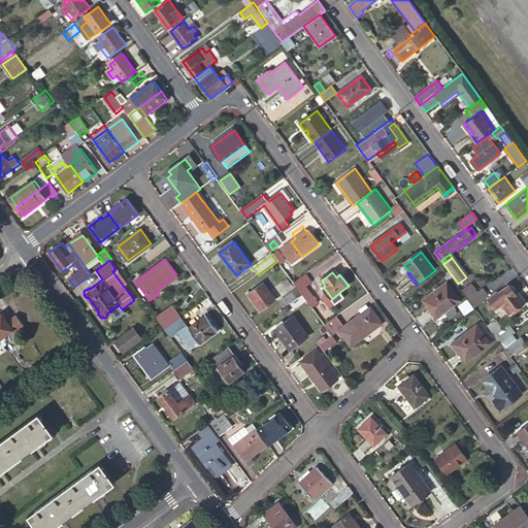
[(314,283),(307,274),(295,284),(298,289),(302,294),(312,307),(318,303),(307,288),(314,283)]
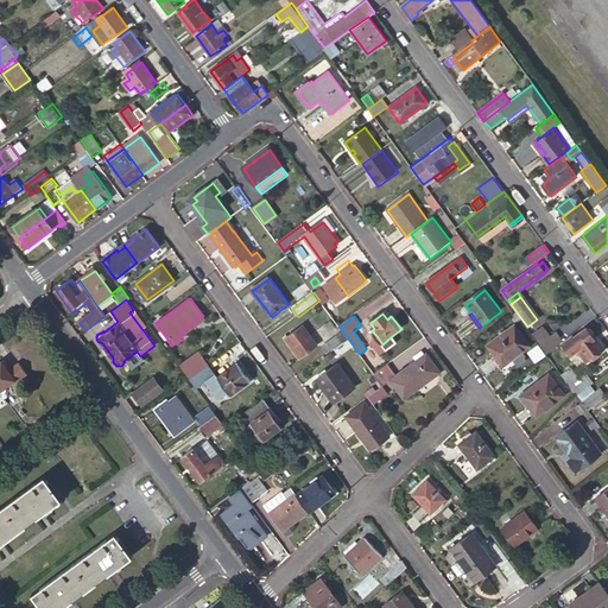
[(301,358),(318,344),(305,325),(286,339),(301,358)]
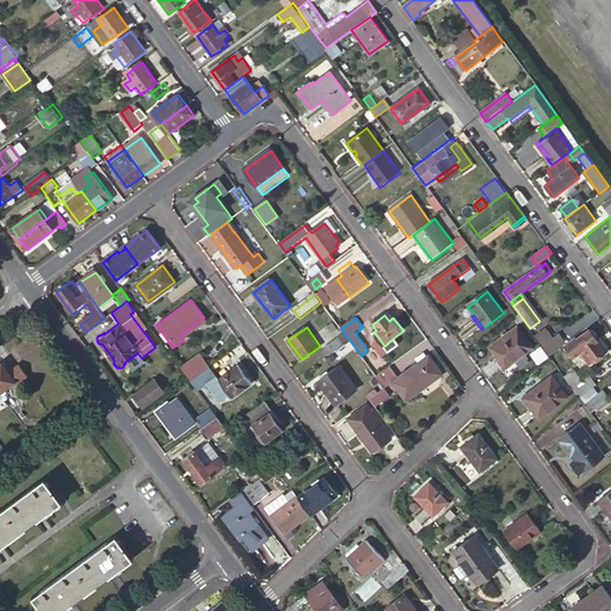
[(585,365),(603,352),(594,340),(596,339),(594,338),(596,334),(592,329),(590,329),(588,328),(575,339),(573,337),(566,343),(561,346),(571,357),(576,353),(585,365)]
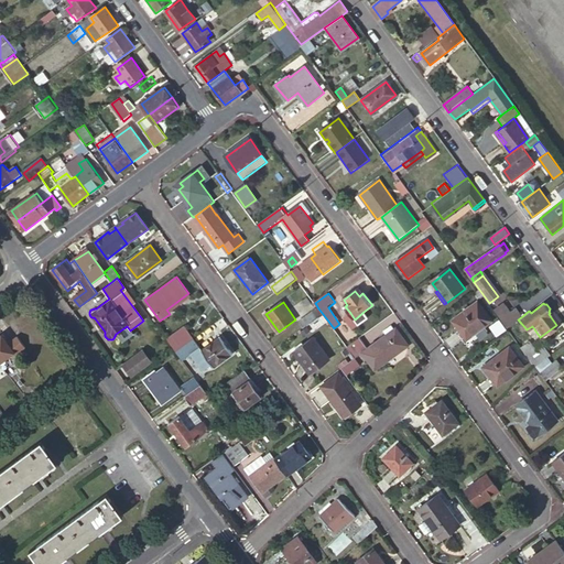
[(467,340),(492,323),(479,304),(473,308),(472,308),(458,317),(459,318),(454,323),(467,340)]
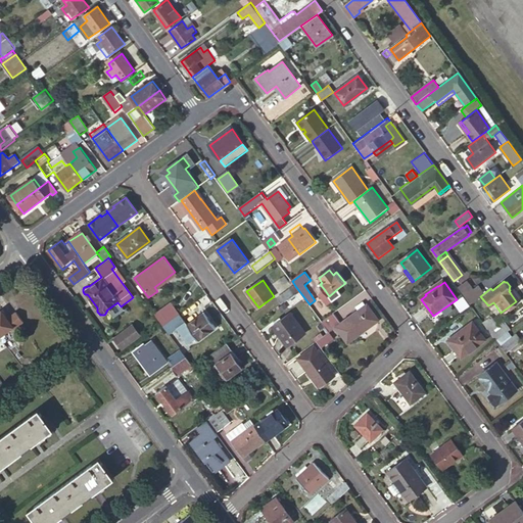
[(459,288),(470,303),(480,296),(484,293),(478,286),(474,289),(468,282),(459,288)]
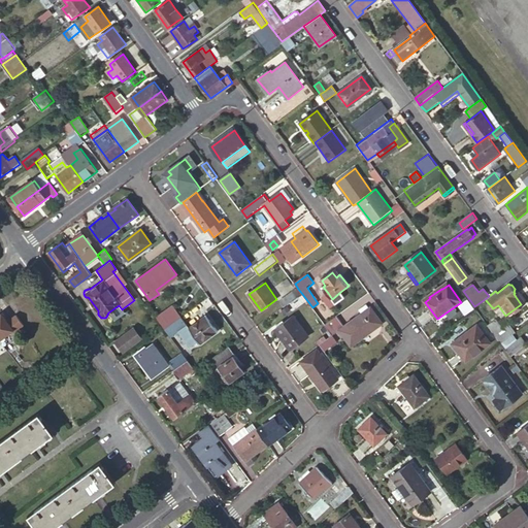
[(286,306),(302,294),(298,289),(281,301),(286,306)]
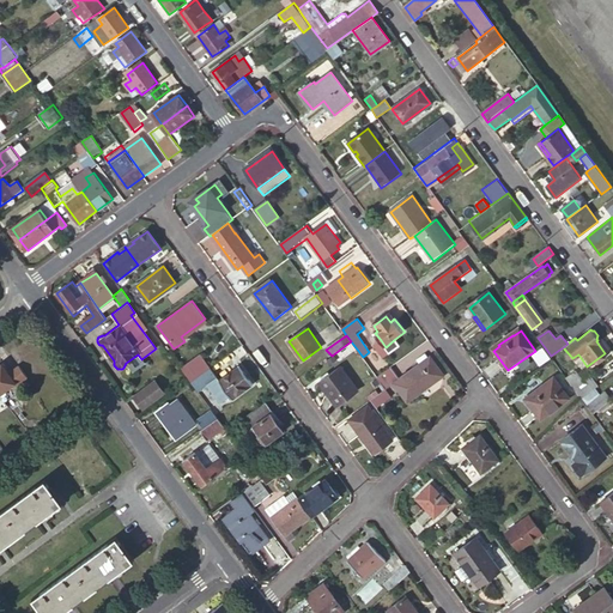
[(400,346),(395,339),(386,347),(390,353),(400,346)]
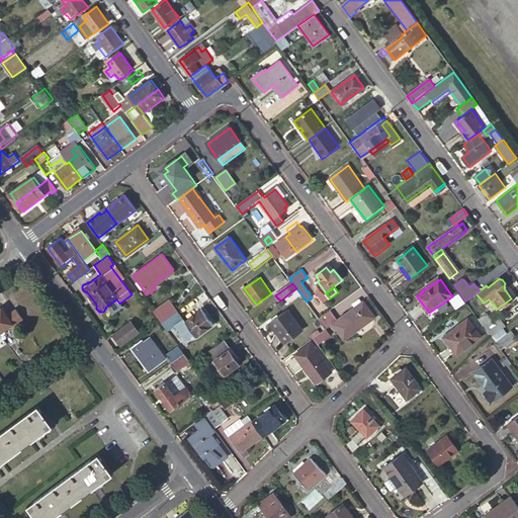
[(326,293),(322,287),(317,290),(325,303),(330,298),(326,293)]
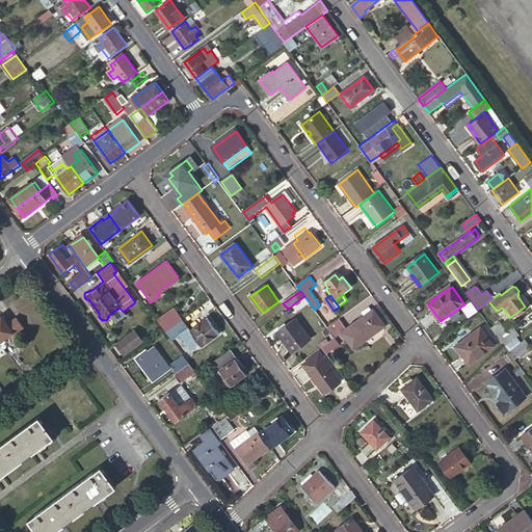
[(165,331),(182,320),(174,310),(158,322),(165,331)]
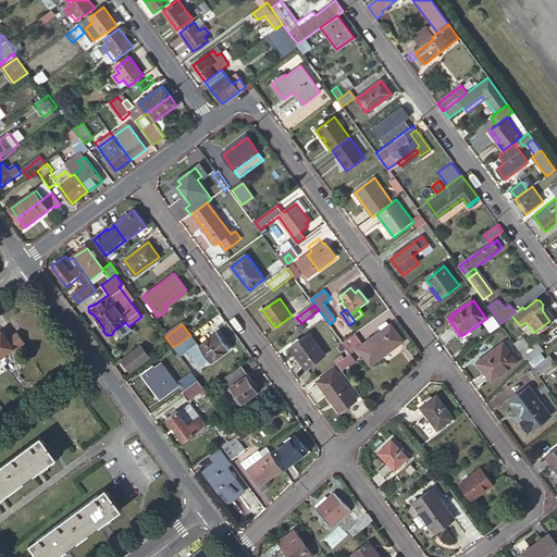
[(363,348),(354,335),(343,344),(350,354),(353,357),(359,353),(371,370),(404,345),(392,327),(363,348)]
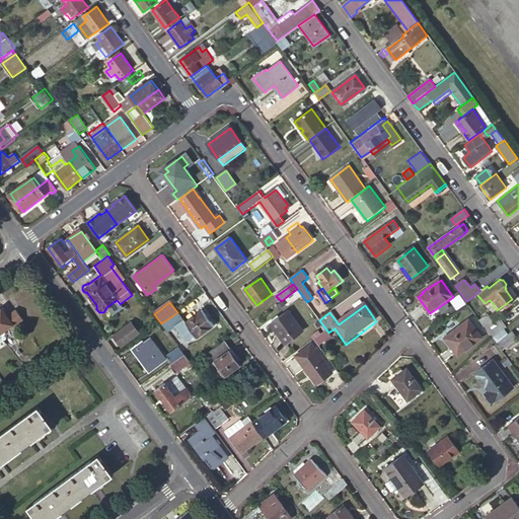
[(0,334),(13,324),(14,327),(24,319),(15,309),(7,315),(1,308),(0,308),(0,334)]
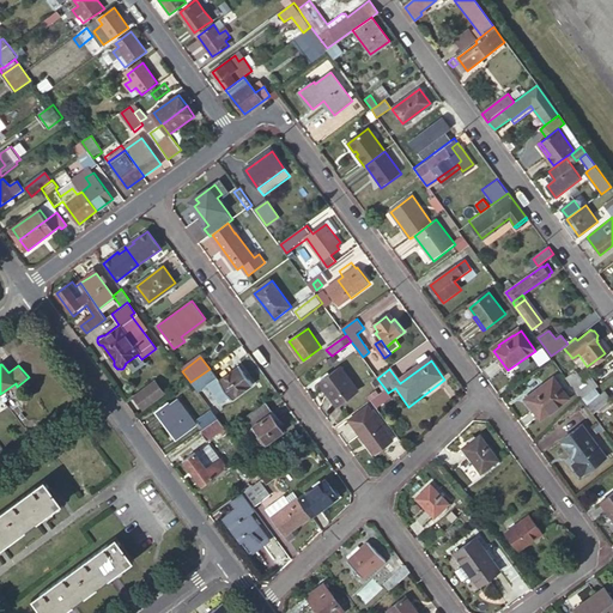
[(218,381),(210,369),(190,382),(198,390),(206,384),(219,402),(229,395),(232,400),(253,386),(238,366),(218,381)]
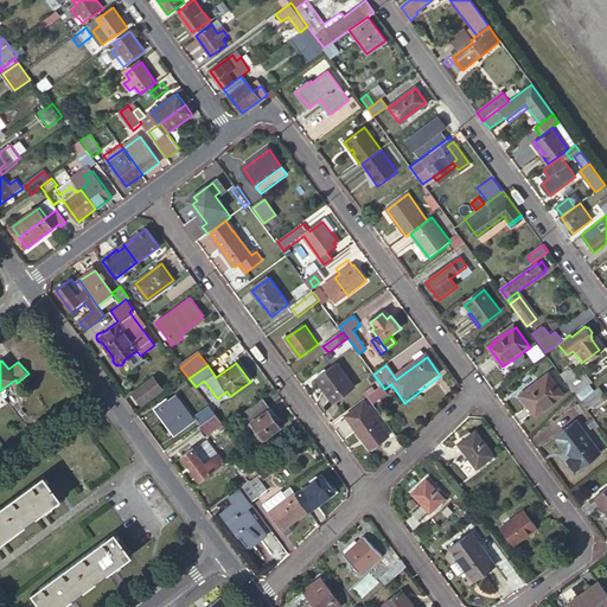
[(334,402),(355,387),(338,364),(317,379),(334,402)]
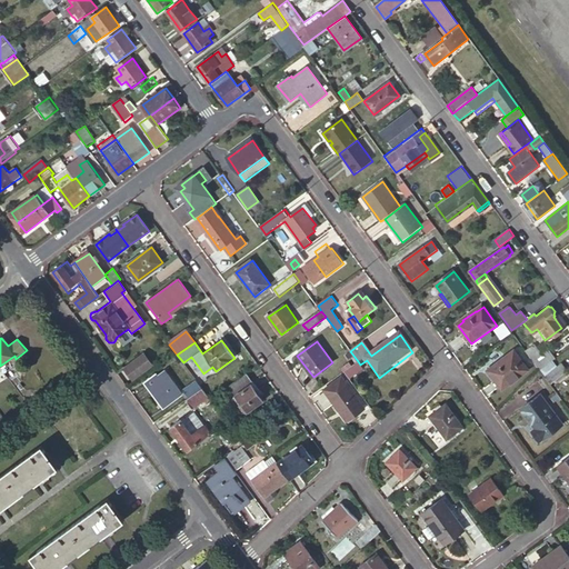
[(531,346),(525,350),(529,356),(539,370),(551,361),(552,360),(545,349),(538,355),(531,346)]
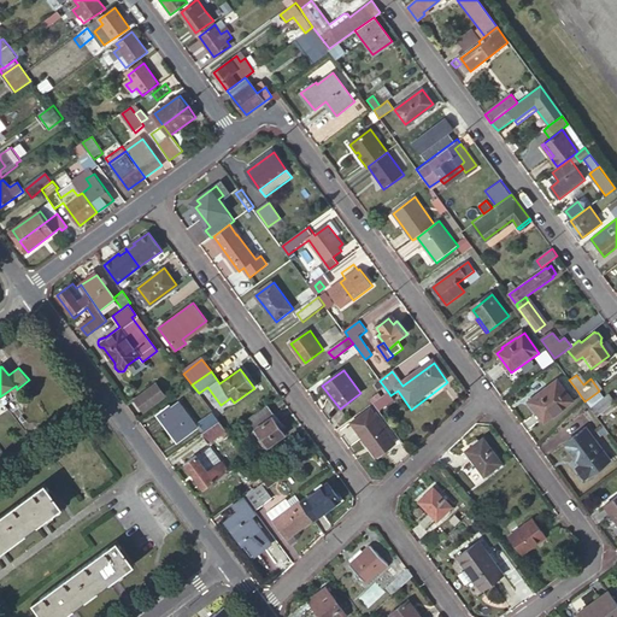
[(545,422),(574,401),(558,382),(530,403),(545,422)]
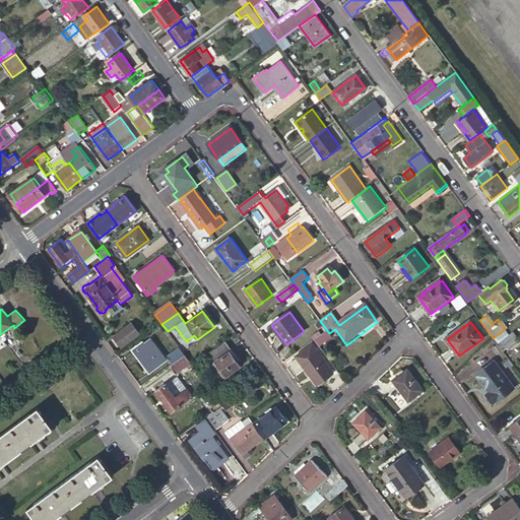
[(121,350),(140,336),(132,324),(112,338),(121,350)]
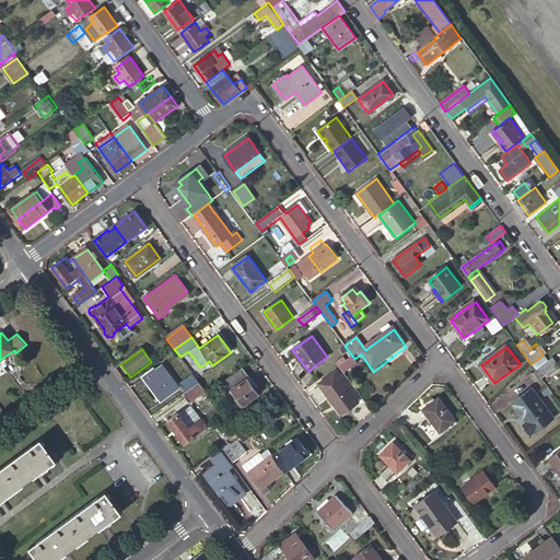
[(358,363),(354,359),(352,356),(339,365),(345,373),(358,363)]
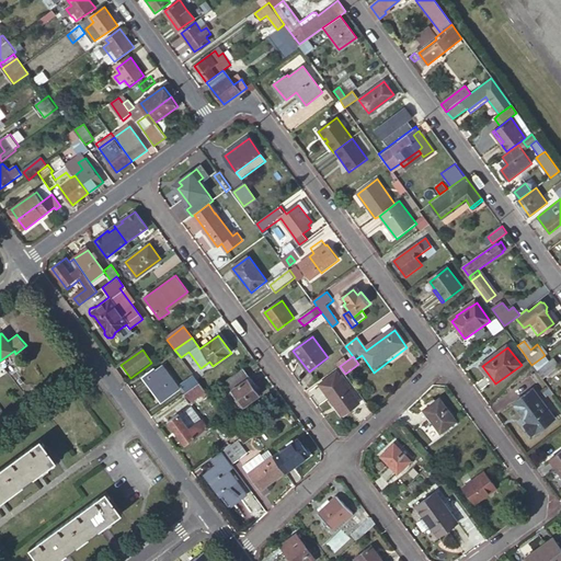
[(536,370),(541,377),(558,365),(553,358),(536,370)]
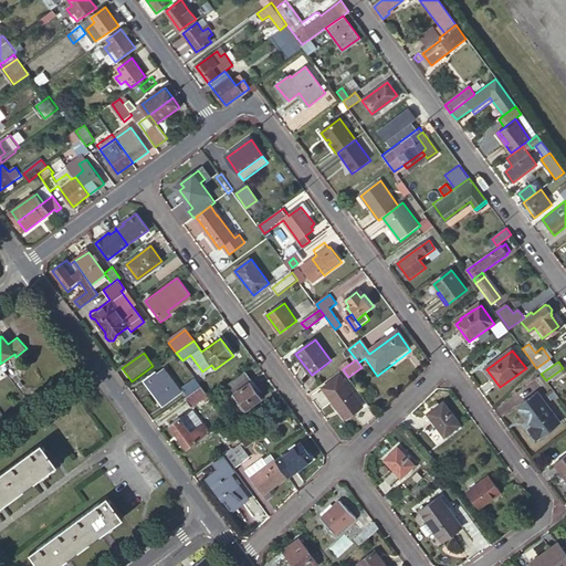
[(163,404),(179,391),(164,370),(148,383),(163,404)]
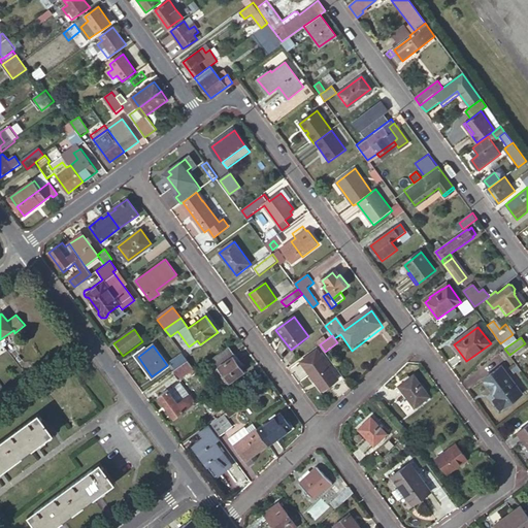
[(241,364),(230,347),(213,357),(230,383),(245,372),(240,365),(241,364)]
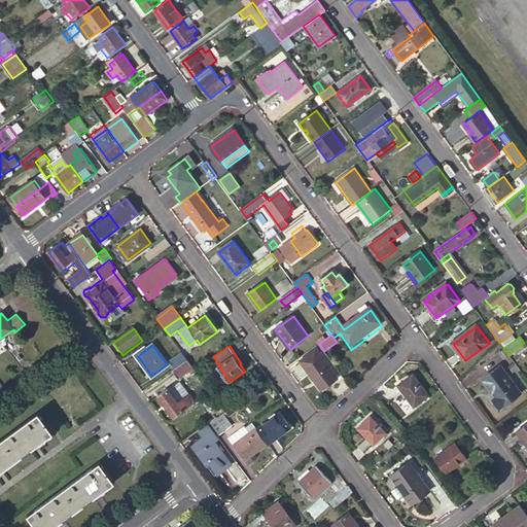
[(321,390),(338,378),(328,365),(330,363),(324,354),(321,356),(316,350),(302,360),(306,366),(306,367),(321,390)]
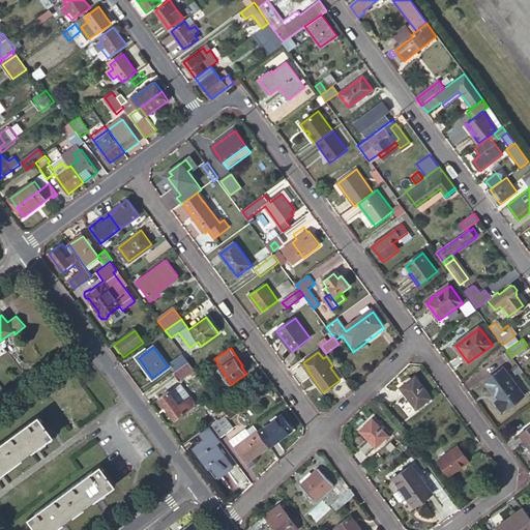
[(170,363),(175,370),(187,360),(182,354),(170,363)]
